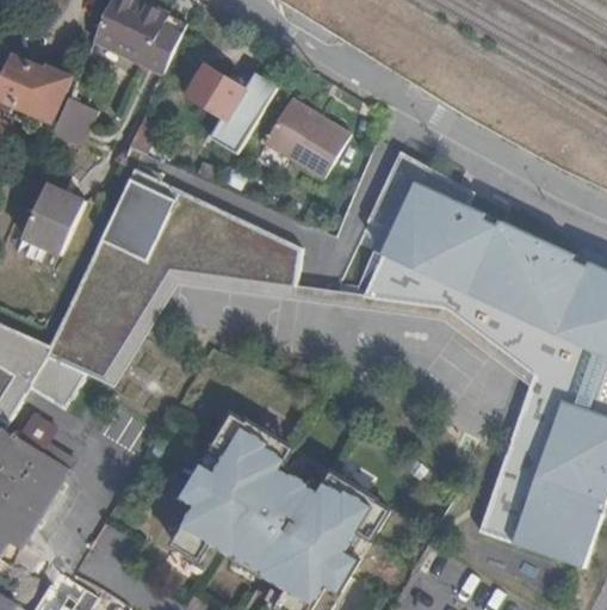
[(141,5),(131,0),(112,0),(93,44),(146,67),(162,29),(165,24),(138,11),(141,5)]
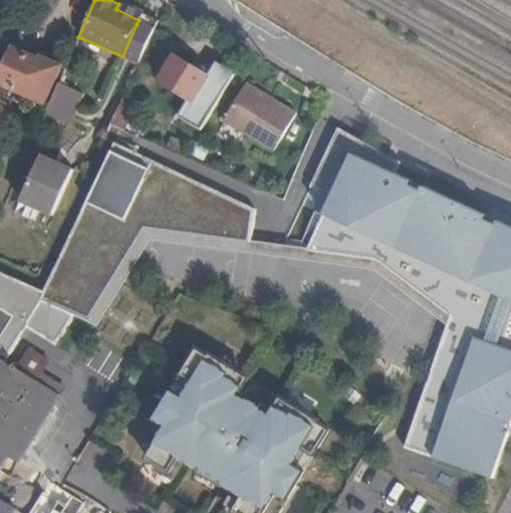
[(142,15),(118,4),(116,9),(139,20),(142,15)]
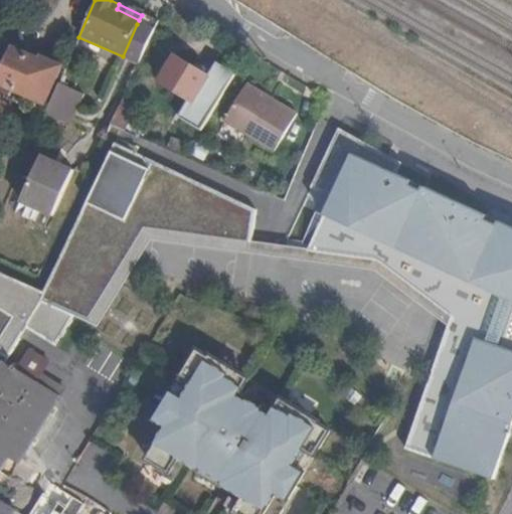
[(152,30),(156,21),(142,14),(142,15),(139,20),(137,24),(152,30)]
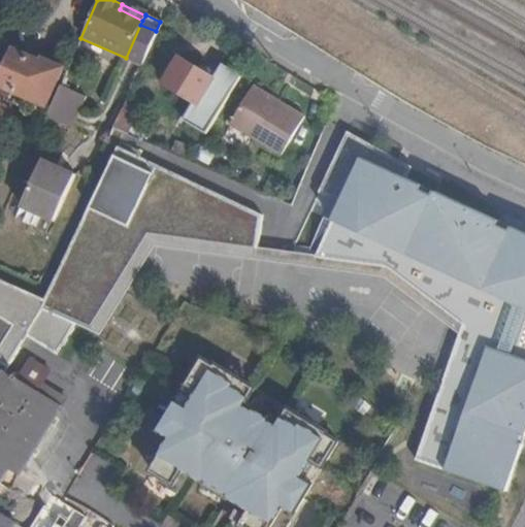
[(139,65),(156,31),(140,25),(126,58),(139,65)]
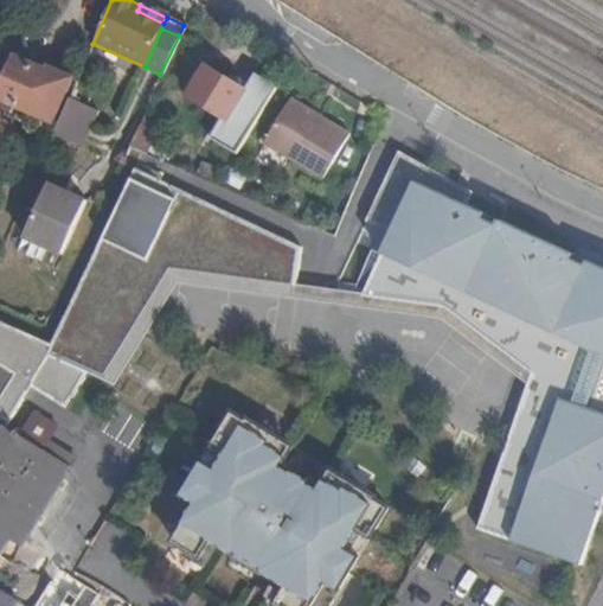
[(12,57),(0,82),(0,100),(52,122),(71,78),(45,68),(44,71),(12,57)]
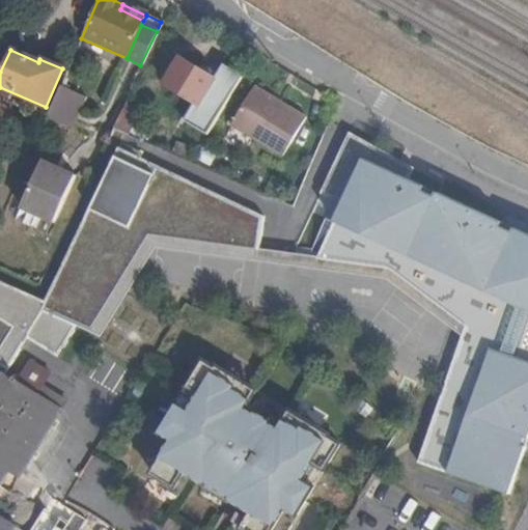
[(212,77),(177,56),(162,83),(196,105),(212,77)]
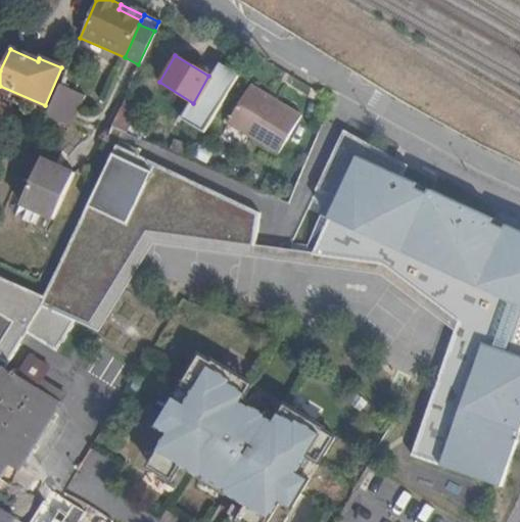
[(292,109),(246,83),(224,121),(271,147),(292,109)]
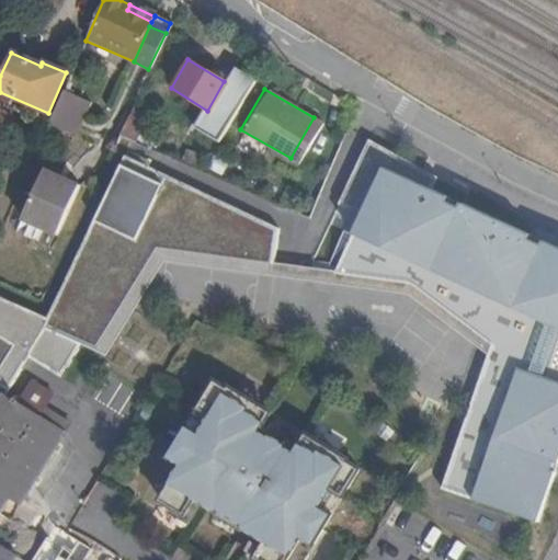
[(61,91),(46,126),(75,138),(90,104),(61,91)]
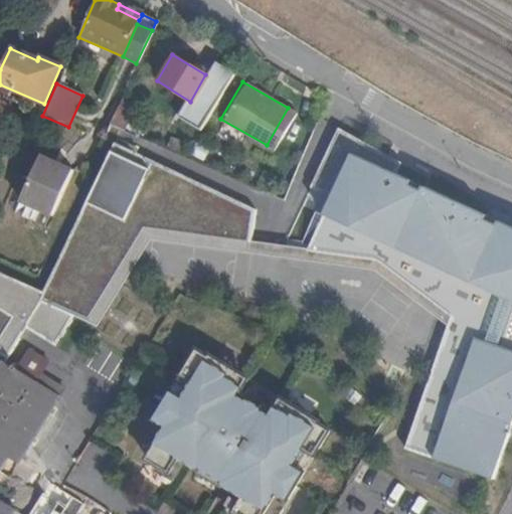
[(108,123),(123,130),(134,106),(120,98),(108,123)]
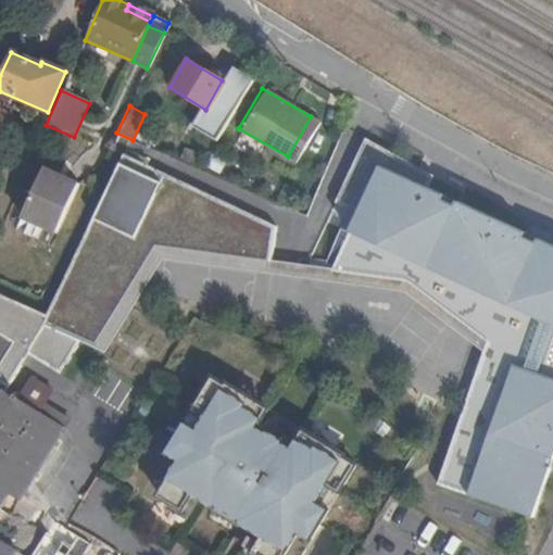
[(439,484),(532,514),(552,450),(552,246),(407,178),(415,162),(362,138),(335,198),(355,210),(328,270),(399,285),(409,266),(543,328),(522,390),(474,374),(439,484)]
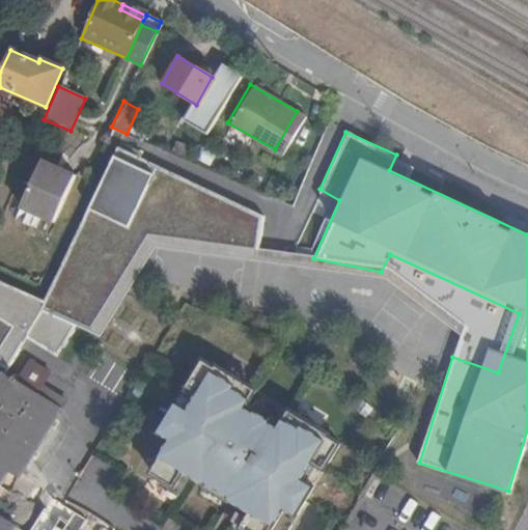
[(191,148),(175,141),(171,151),(186,158),(191,148)]
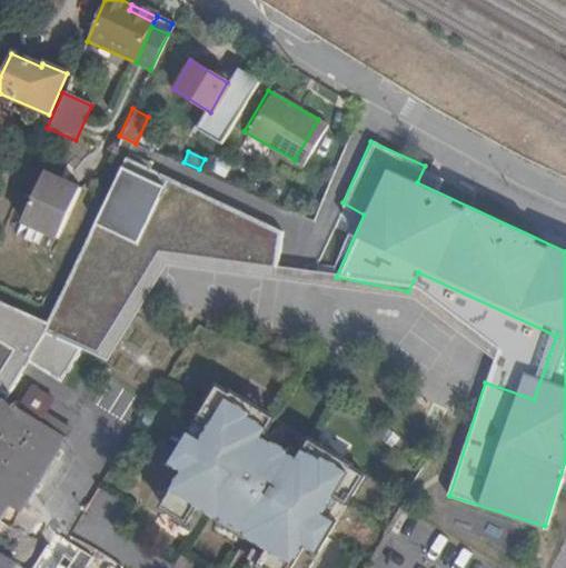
[(0,399),(5,402),(31,359),(62,379),(96,321),(113,327),(159,245),(274,265),(280,228),(122,159),(47,320),(0,299),(0,399)]
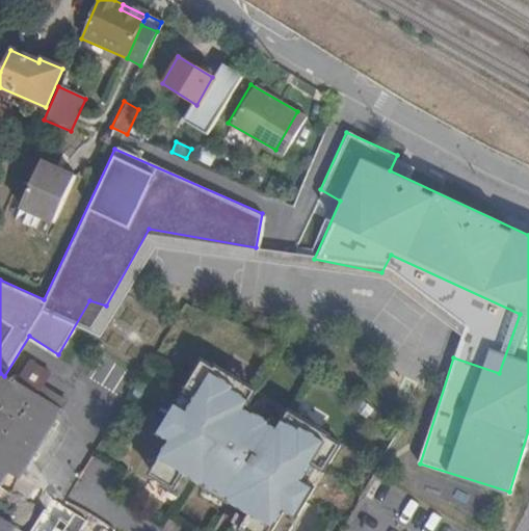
[(75,176),(42,159),(12,219),(47,236),(75,176)]
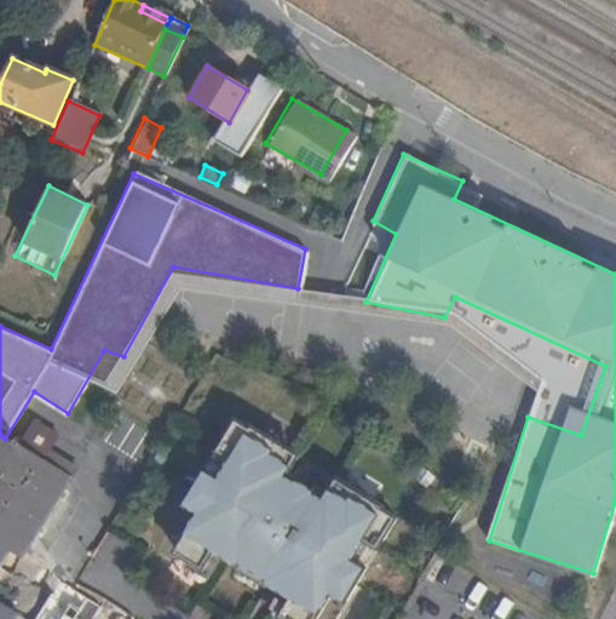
[(297,454),(253,427),(252,428),(237,419),(220,447),(234,456),(220,476),(206,468),(185,500),(200,509),(174,548),(201,565),(212,546),(265,582),(272,569),(283,577),(277,588),(288,595),(276,614),(283,618),(310,618),(327,591),(341,601),(361,569),(347,561),(361,539),(375,549),(392,519),(378,510),(380,508),(335,479),(322,500),(282,475),(297,454)]
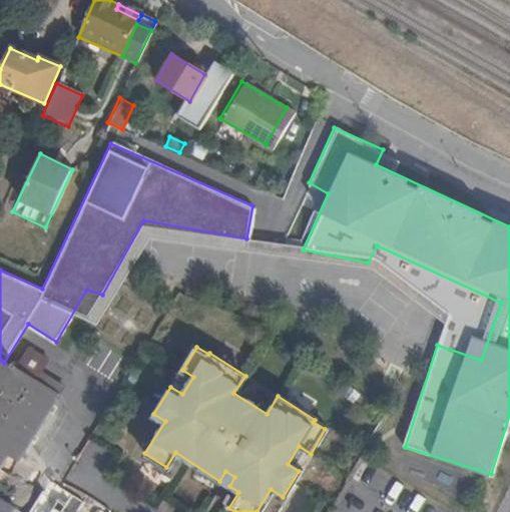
[(4,363),(0,360),(0,511),(10,511),(13,507),(0,499),(0,457),(3,452),(17,461),(57,396),(4,363)]
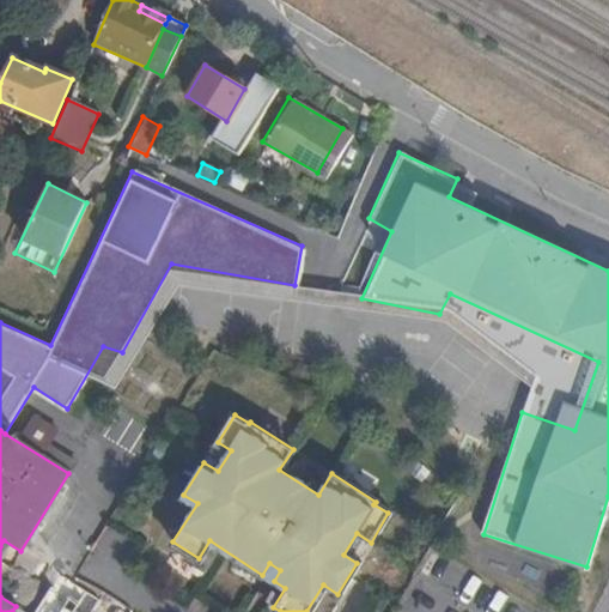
[(269,563),(262,575),(274,581),(280,570),(269,563)]
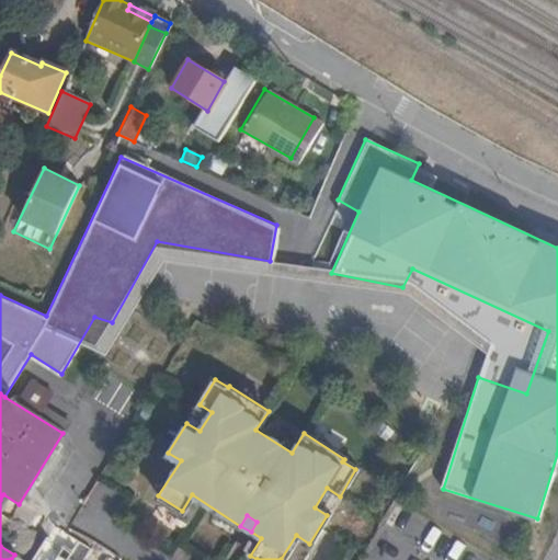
[(113,559),(64,529),(52,548),(71,559),(113,559)]
